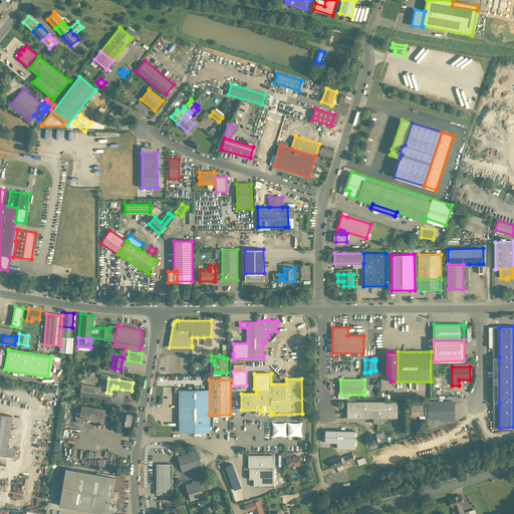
[(122,390),(116,389),(117,387),(113,386),(112,389),(111,389),(110,394),(106,393),(99,392),(100,389),(81,386),(79,394),(108,400),(111,401),(121,403),(121,400),(122,394),(121,394),(122,390)]
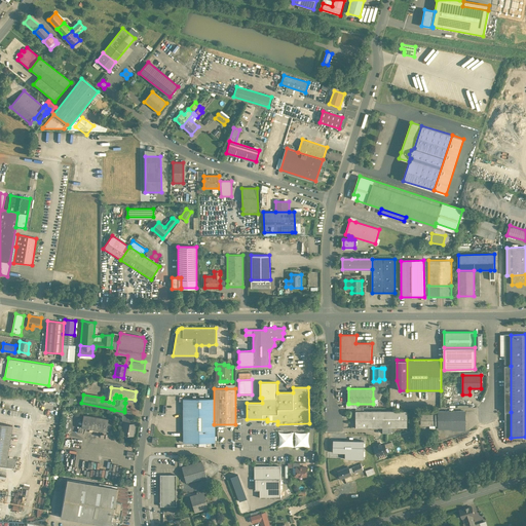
[(214,399),(183,399),(183,436),(198,436),(198,429),(214,429),(214,424),(214,399)]
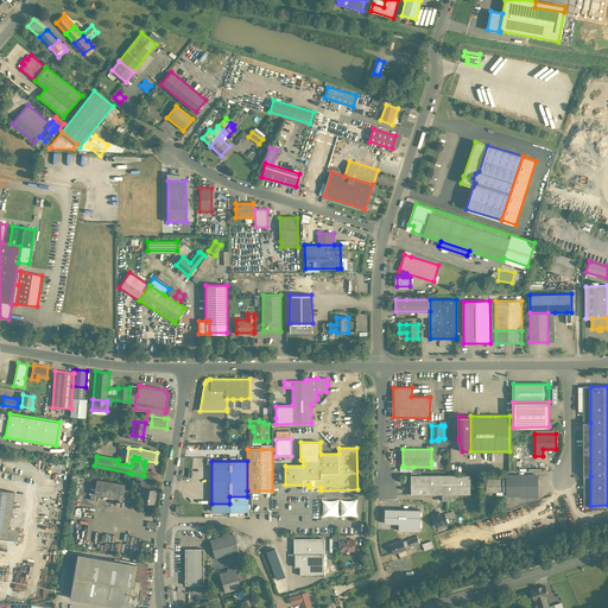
[(470,494),(470,475),(420,475),(411,475),(411,494),(442,494),(453,494),(456,494),(470,494)]
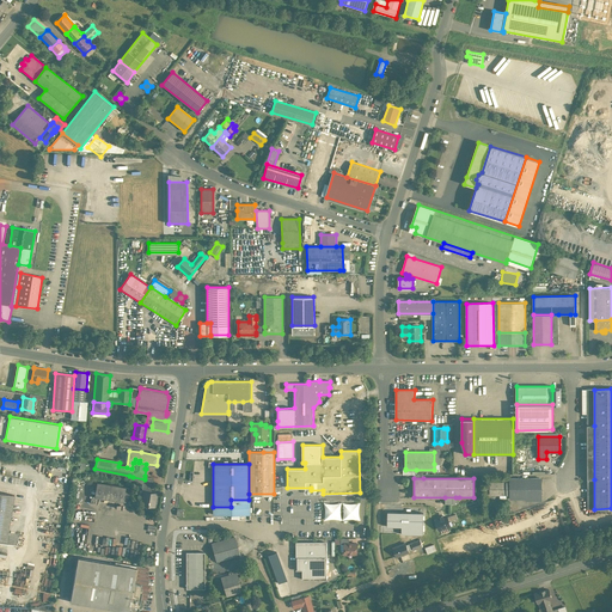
[(540,478),(512,478),(512,483),(512,495),(512,499),(540,499),(540,478)]
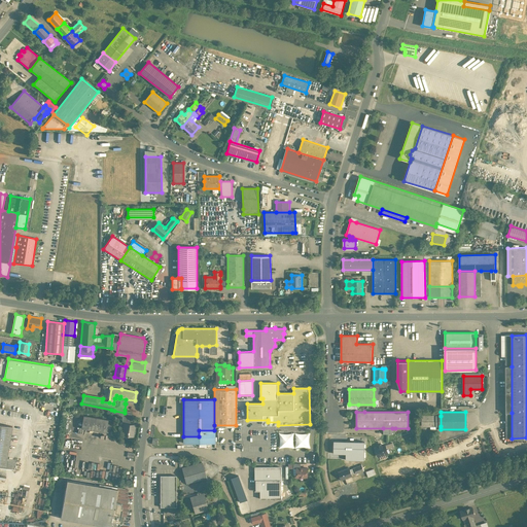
[(108,419),(83,415),(81,428),(106,432),(108,419)]
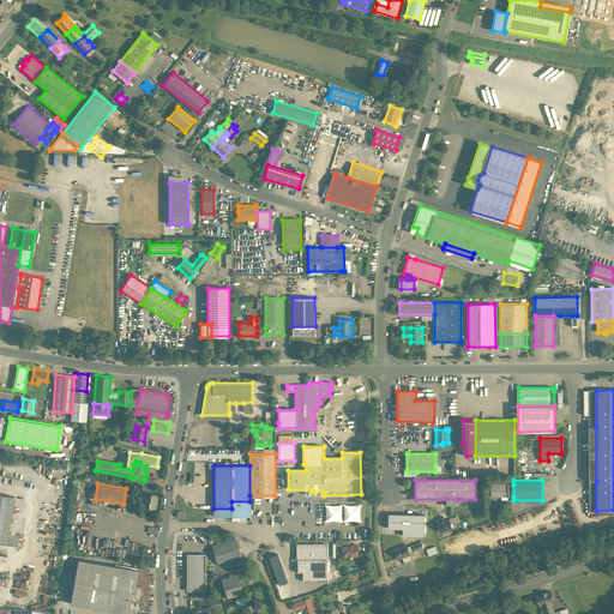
[(509,485),(492,485),(492,497),(501,497),(510,497),(510,485),(509,485)]
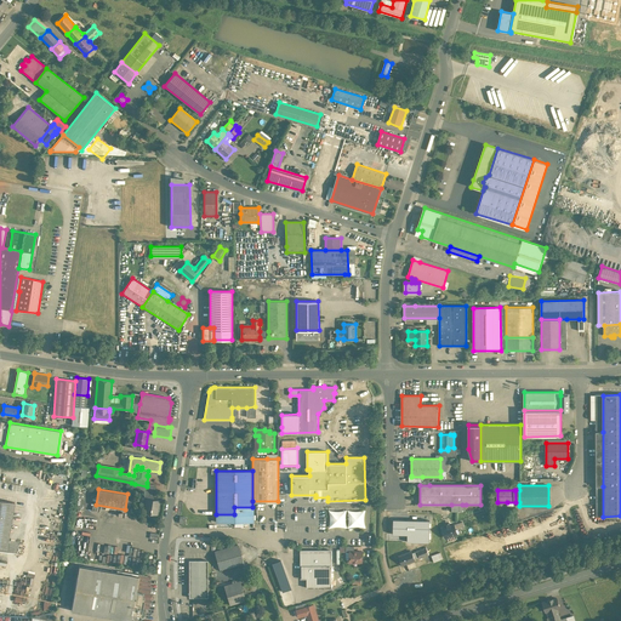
[(154,500),(147,499),(144,512),(157,514),(159,500),(154,500)]
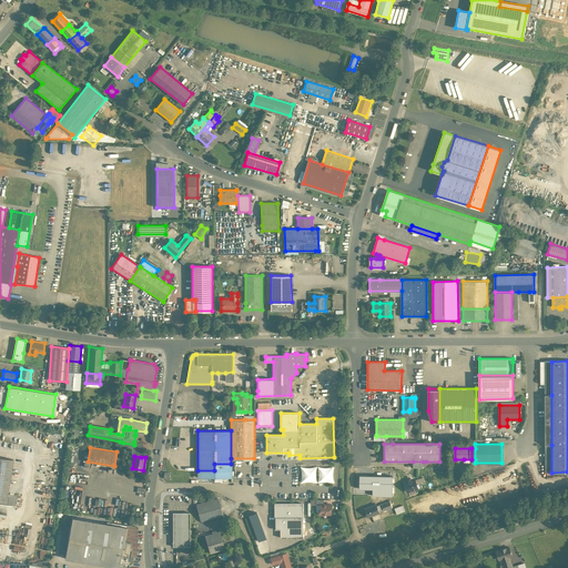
[(13,459),(0,457),(0,475),(10,477),(11,477),(13,459)]
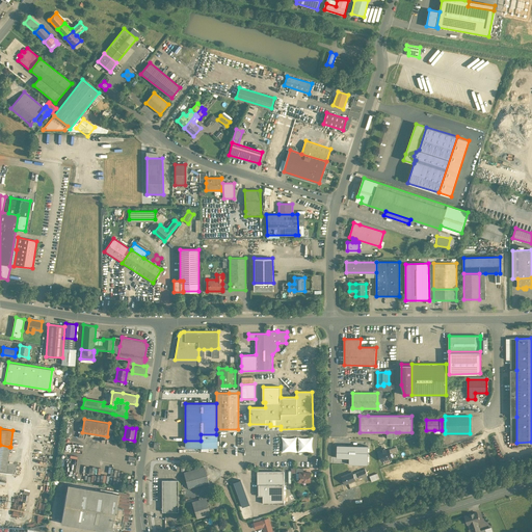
[(216,434),(201,434),(201,441),(201,447),(217,447),(216,434)]
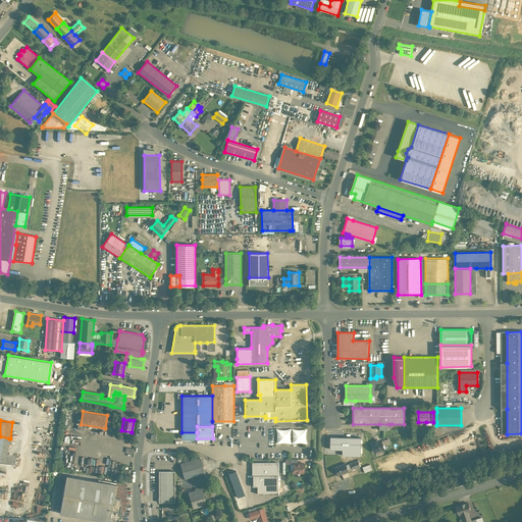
[(276,428),(276,444),(292,444),(292,428),(276,428)]
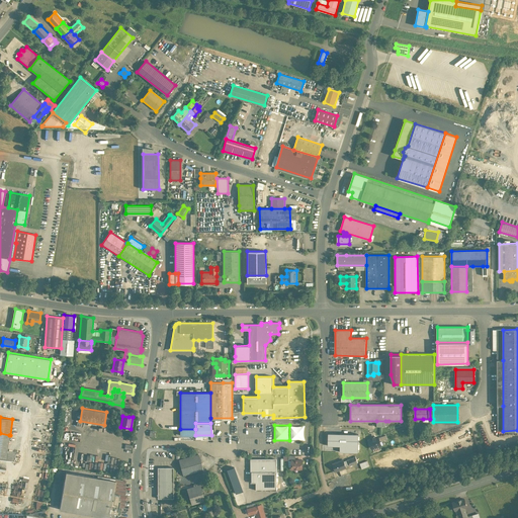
[(289,425),(289,440),(306,440),(305,425),(289,425)]
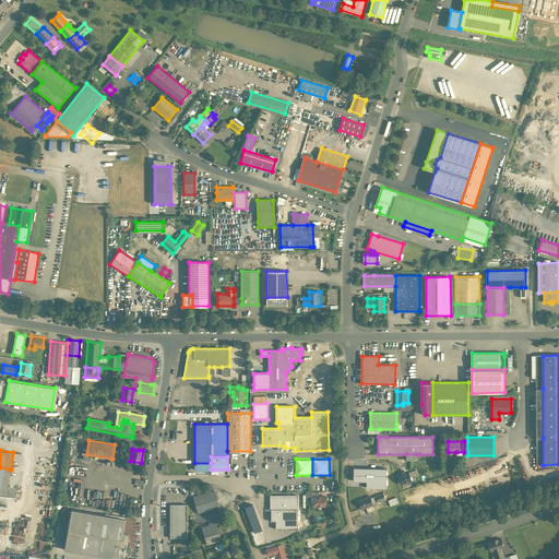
[(10,470),(0,467),(0,484),(8,485),(10,470)]
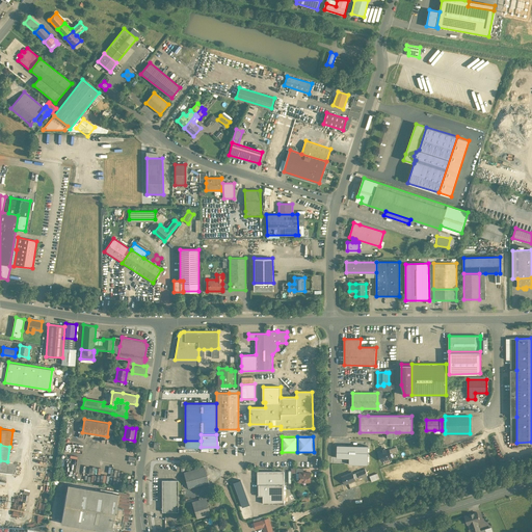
[(349,458),(368,458),(369,446),(337,445),(337,457),(349,458)]
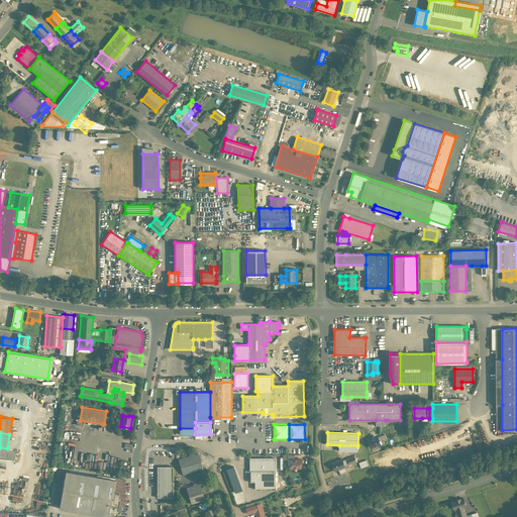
[(383,435),(376,438),(375,436),(372,437),(373,438),(369,440),(371,447),(381,444),(380,440),(385,439),(383,435)]
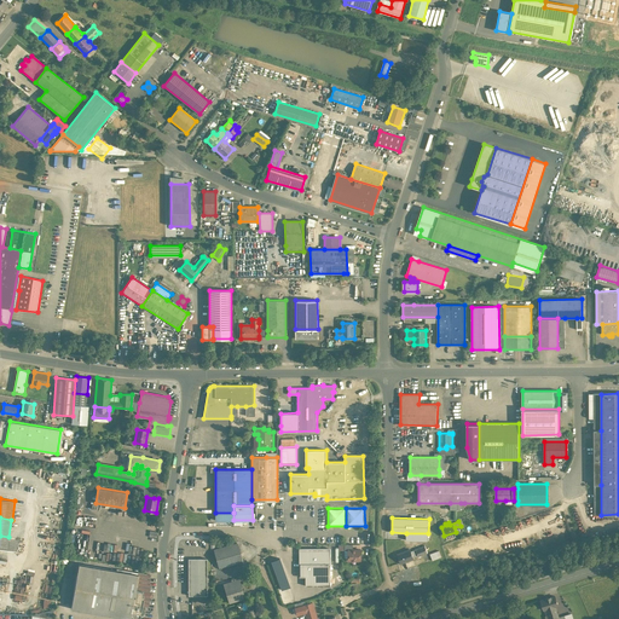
[(9,537),(6,549),(15,550),(17,538),(9,537)]
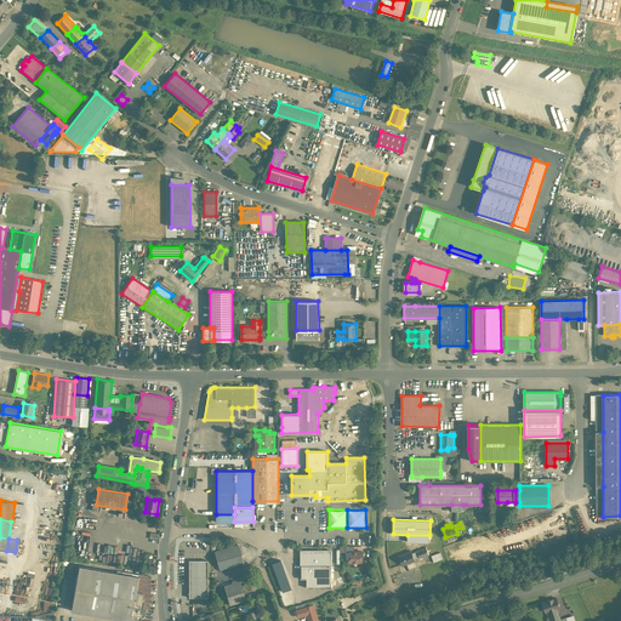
[(238,545),(215,552),(220,569),(243,563),(238,545)]
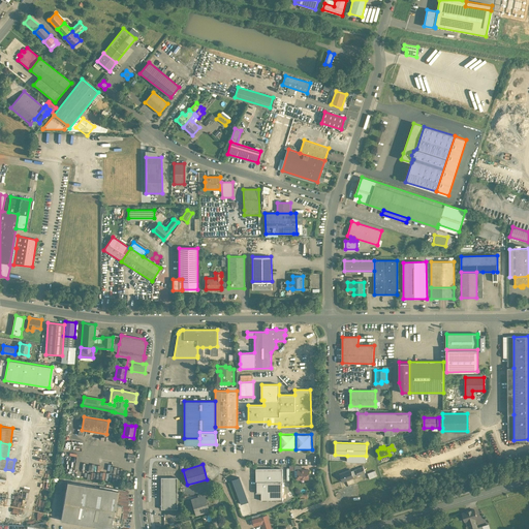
[(354,469),(358,475),(366,472),(363,466),(354,469)]
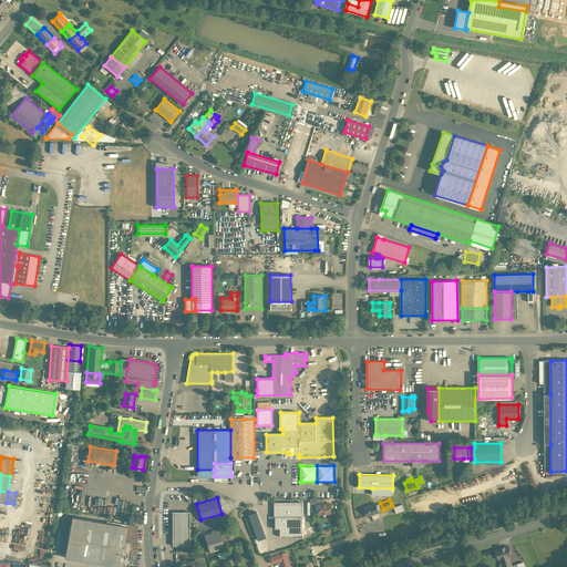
[(302,503),(275,503),(275,528),(280,527),(280,537),(302,536),(302,503)]
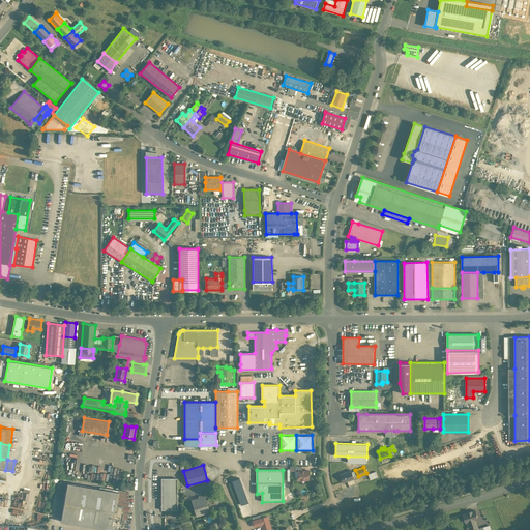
[(310,470),(303,470),(299,471),(299,480),(310,479),(310,470)]
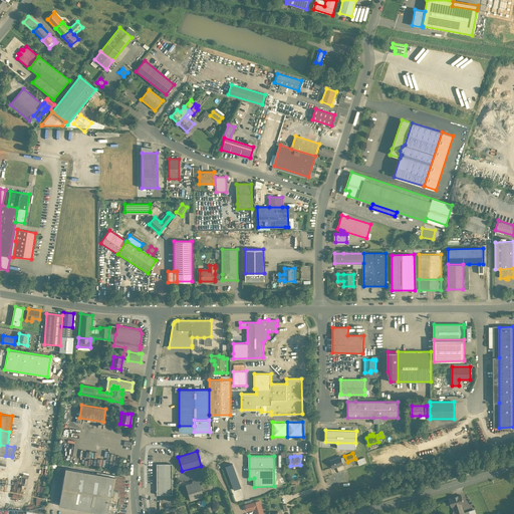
[(340,457),(330,460),(333,468),(343,464),(340,457)]
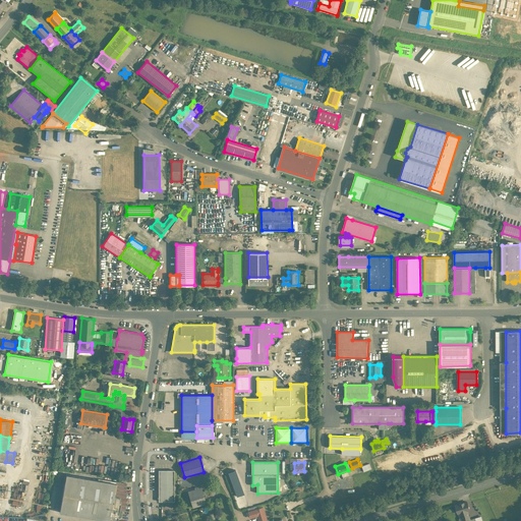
[(369,463),(362,466),(364,472),(371,469),(369,463)]
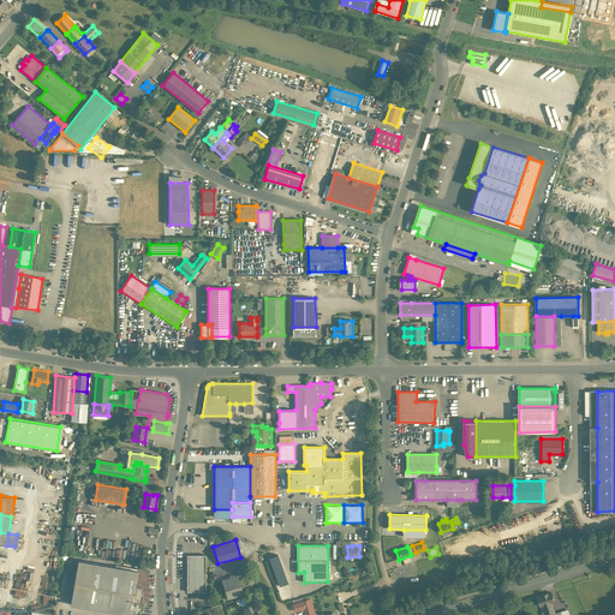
[(206,555),(187,555),(187,579),(206,579),(206,555)]
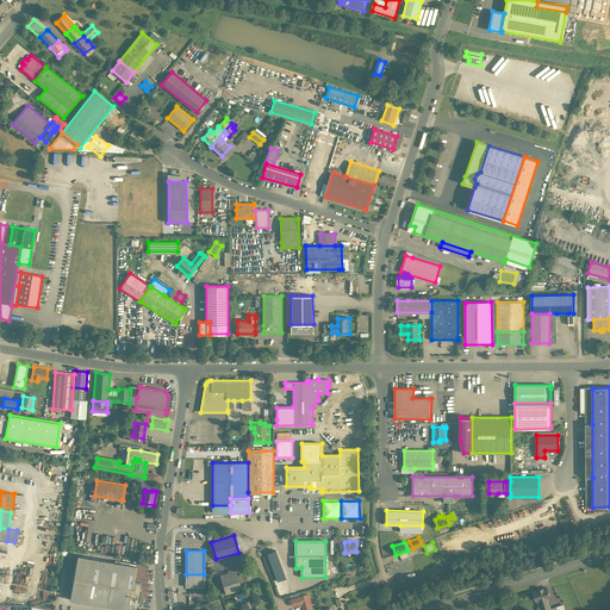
[(136,565),(114,561),(114,562),(78,555),(70,599),(129,609),(136,566),(136,565)]
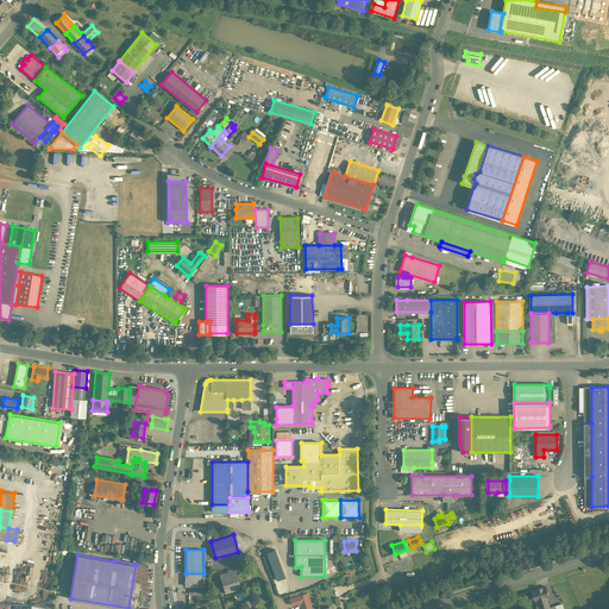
[(136,565),(129,608),(137,608),(139,603),(140,596),(145,597),(148,588),(148,586),(149,583),(148,583),(146,583),(148,578),(146,578),(148,573),(146,573),(148,570),(146,570),(148,565),(136,563),(136,564),(136,565)]
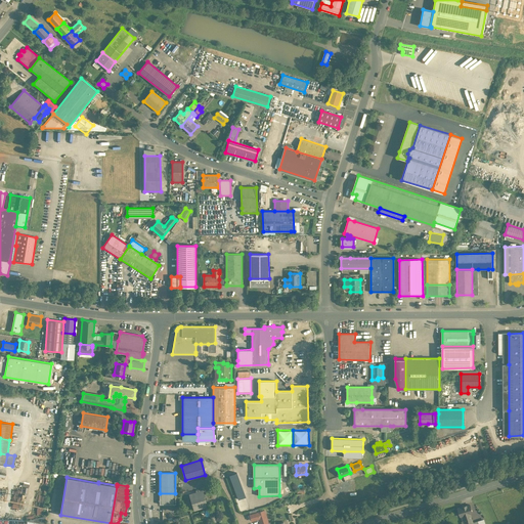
[(160,493),(160,504),(175,504),(175,493),(160,493)]
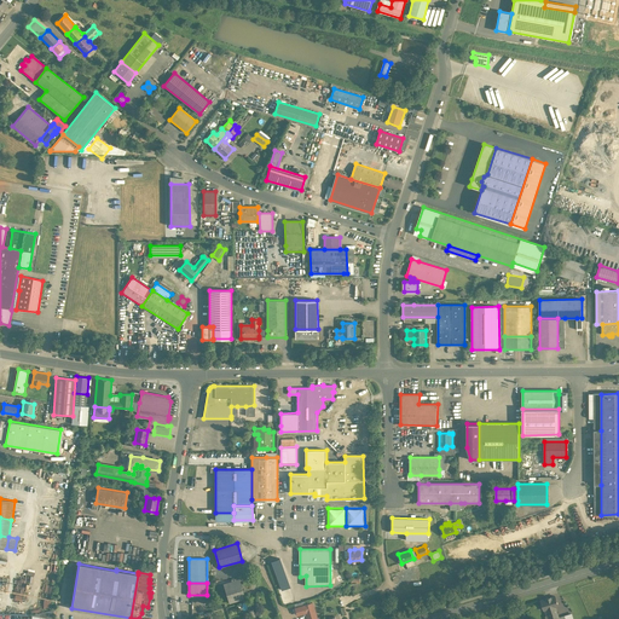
[(239,584),(231,586),(232,591),(227,593),(230,602),(243,597),(239,584)]
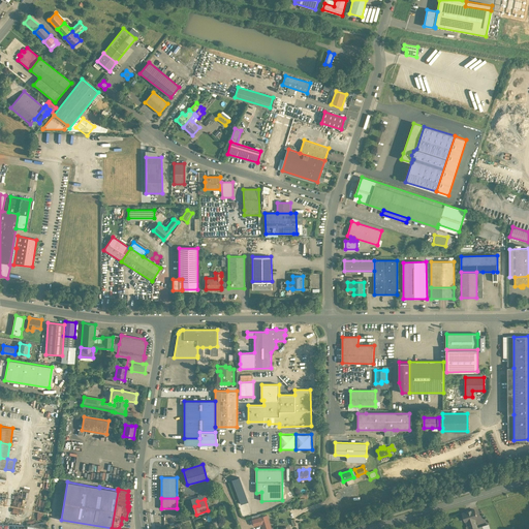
[(474,509),(462,512),(465,521),(467,521),(469,528),(477,528),(474,518),(476,518),(474,509)]
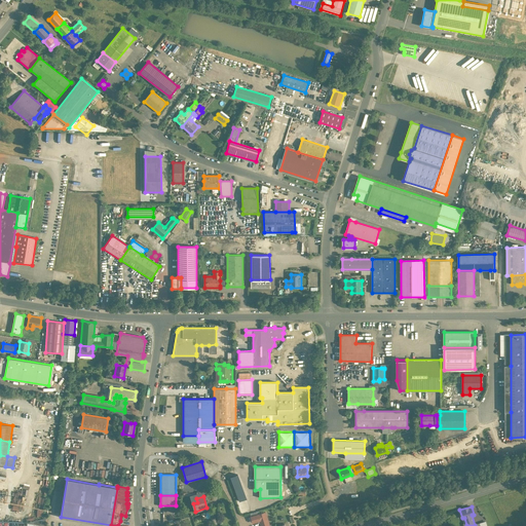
[(269,525),(266,513),(251,517),(253,523),(260,521),(261,525),(269,525)]
